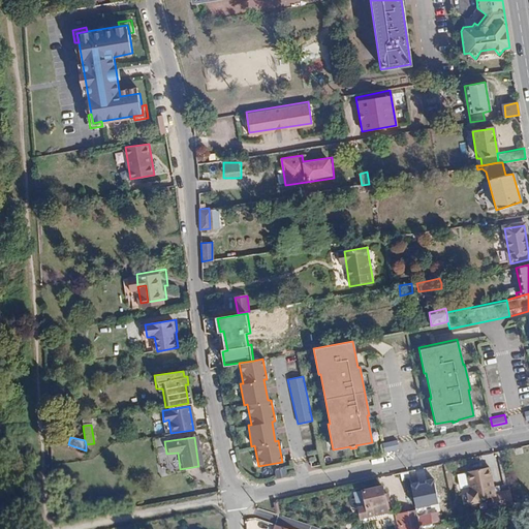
[(383,449),(398,446),(396,437),(381,440),(383,449)]
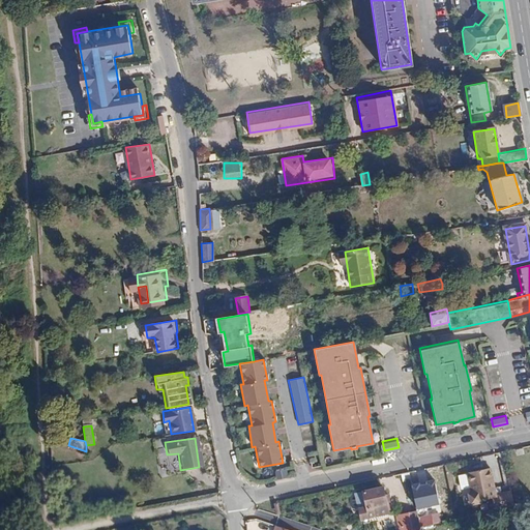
[(466,473),(468,481),(490,477),(488,468),(466,473)]
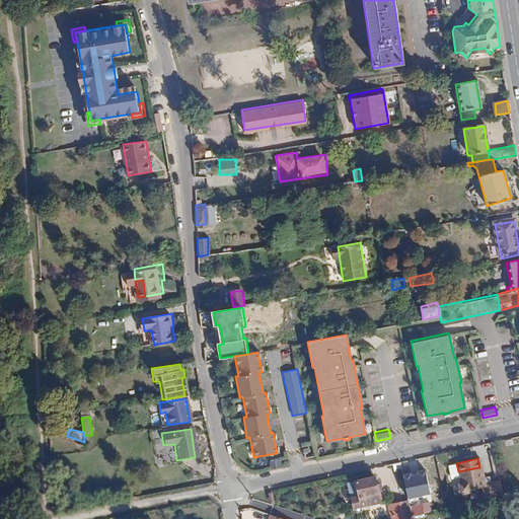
[(479,467),(458,471),(460,483),(482,477),(479,467)]
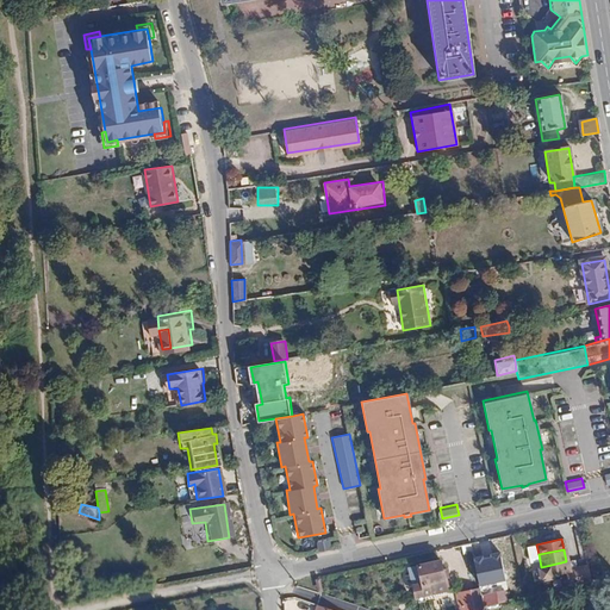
[(502,552),(473,558),(479,586),(506,580),(502,552)]
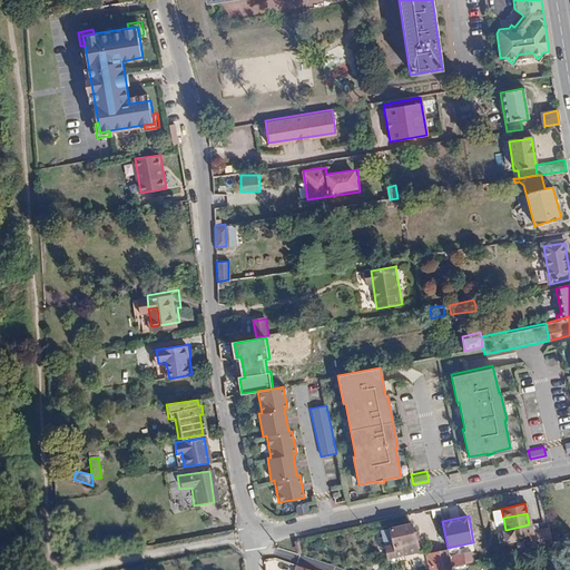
[(392,528),(395,546),(416,541),(412,524),(392,528)]
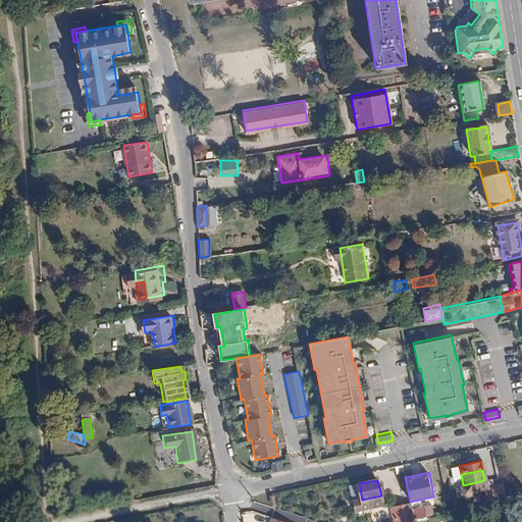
[(463,485),(459,486),(462,497),(472,493),(472,492),(482,490),(486,489),(485,486),(484,480),(463,485)]
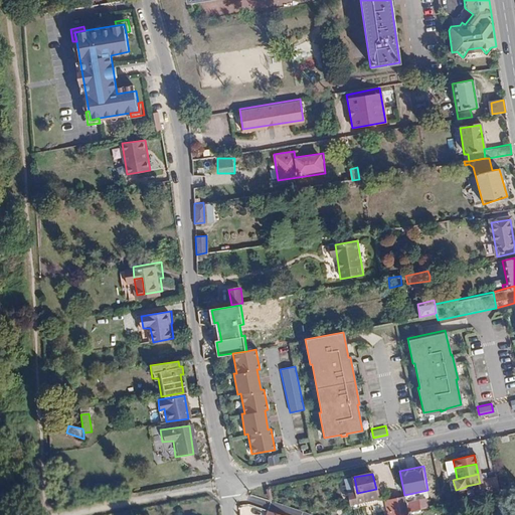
[(346,479),(351,503),(377,497),(376,489),(357,493),(354,477),(346,479)]
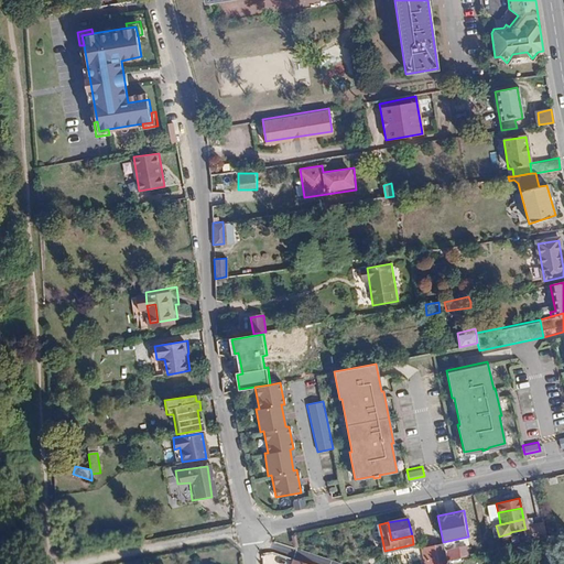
[(541,522),(524,525),(525,529),(521,530),(524,543),(545,539),(541,522)]
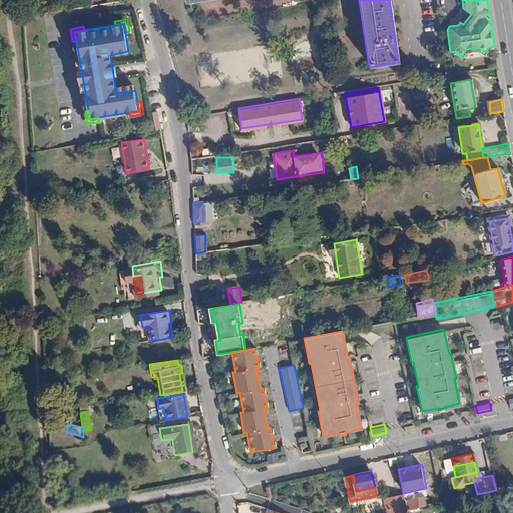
[(494,477),(497,489),(505,487),(502,475),(494,477)]
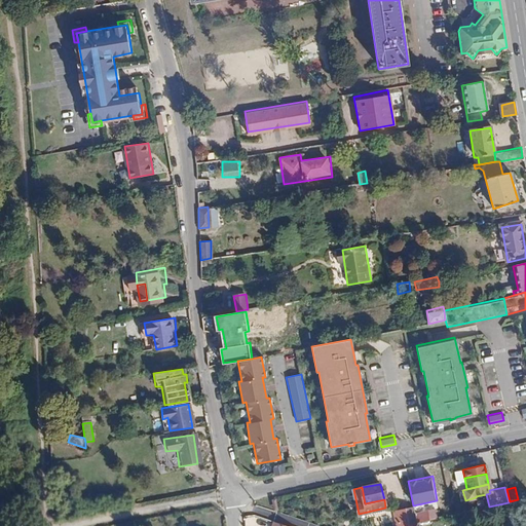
[(401,523),(401,525),(404,525),(416,524),(414,512),(413,510),(399,512),(401,523)]
